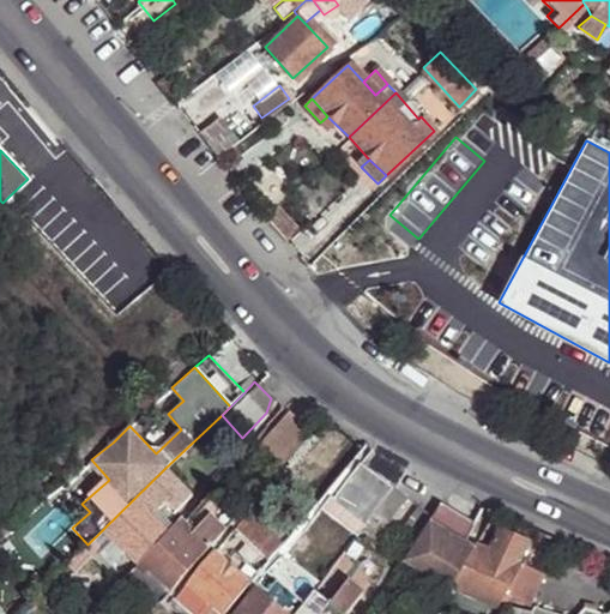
[(310,433),(289,414),(255,451),(278,470),(310,433)]
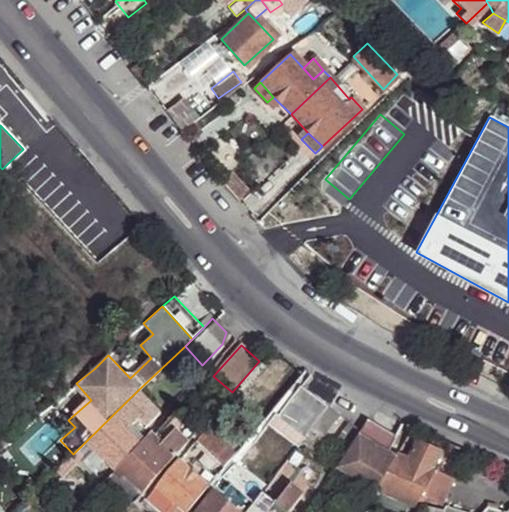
[(294,393),(288,389),(264,418),(269,423),(274,416),(302,438),(310,427),(328,405),(301,384),(294,393)]
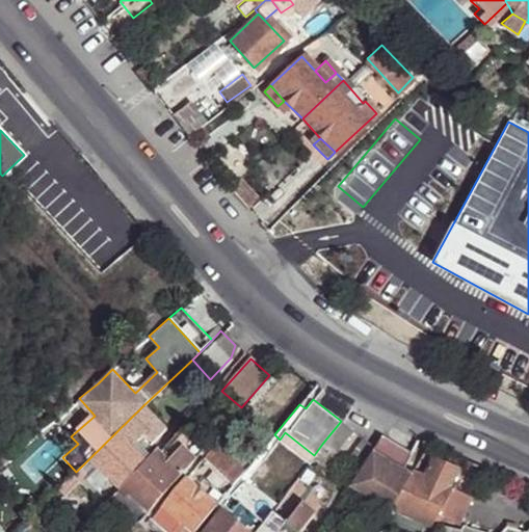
[(117,488),(143,461),(130,447),(136,441),(146,432),(154,441),(165,429),(143,405),(76,472),(90,486),(98,479),(93,473),(98,468),(117,488)]
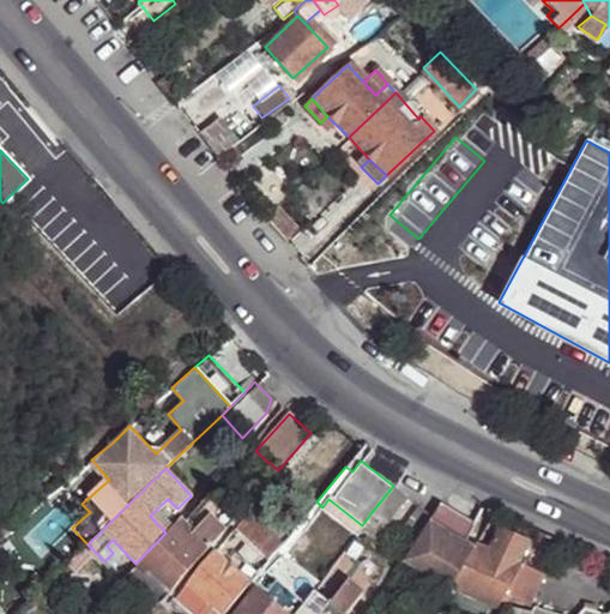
[(405,495),(393,486),(372,512),(385,522),(405,495)]
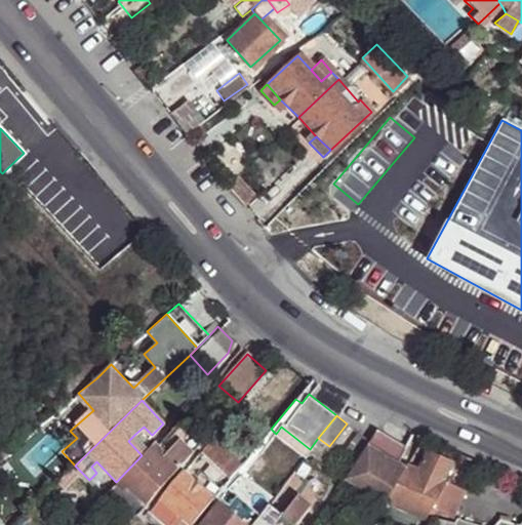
[(230,479),(242,463),(238,460),(250,447),(229,429),(217,442),(213,438),(201,453),(230,479)]
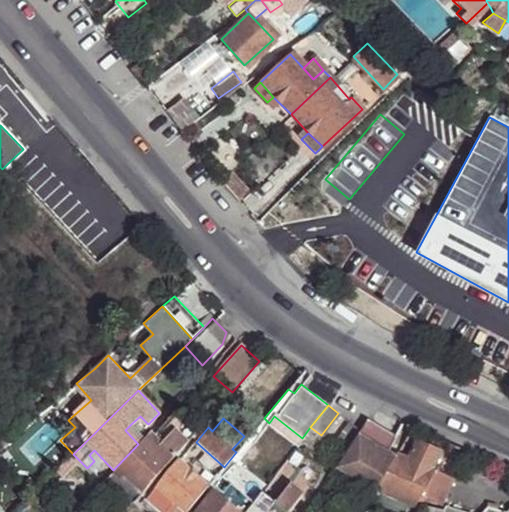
[(396,433),(367,419),(360,429),(343,451),(333,466),(366,485),(387,447),(396,433)]
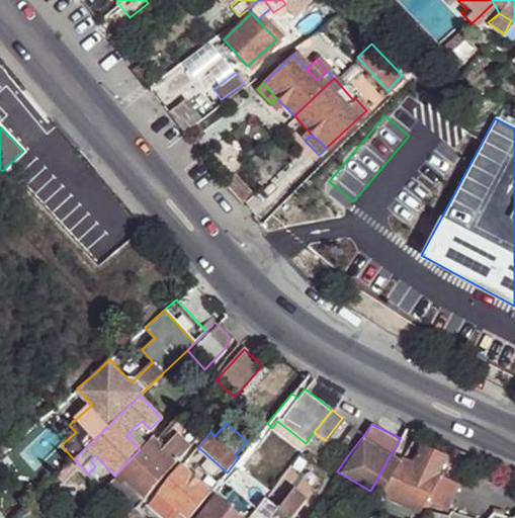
[(347,456),(364,434),(352,426),(336,448),(347,456)]
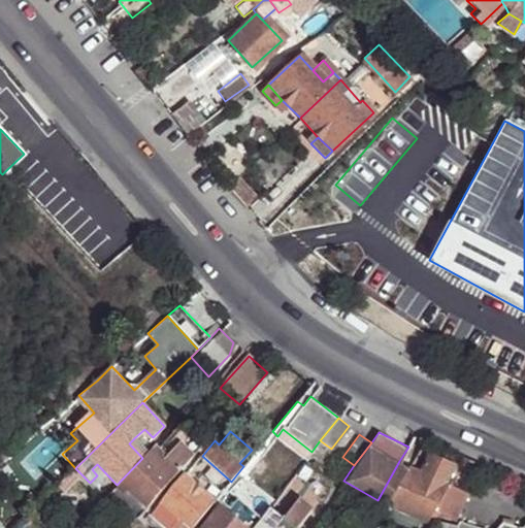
[(129,443),(142,458),(149,451),(135,437),(129,443)]
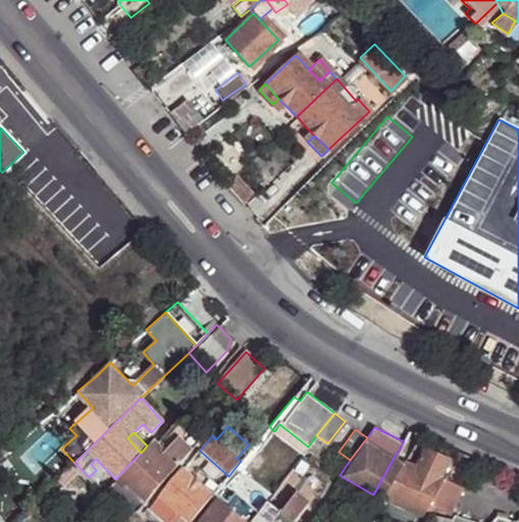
[(161,459),(147,446),(141,453),(115,479),(112,482),(120,490),(125,482),(146,502),(193,450),(179,437),(167,452),(161,459)]
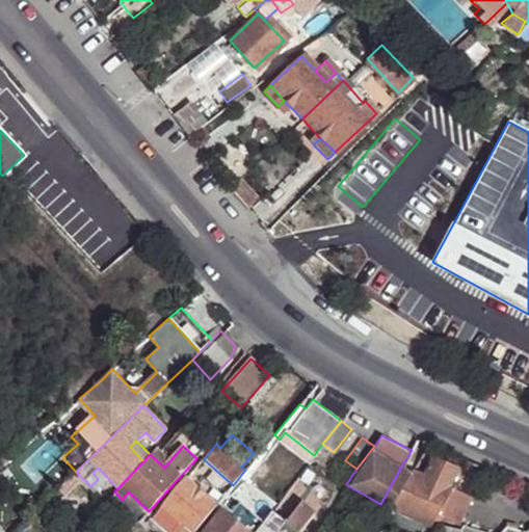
[(157,447),(150,454),(164,468),(170,460),(157,447)]
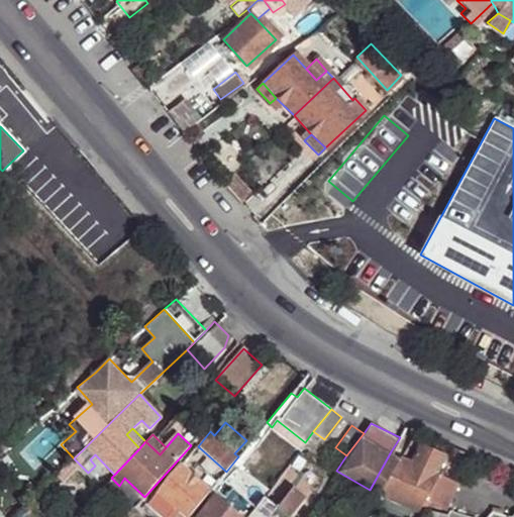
[(470,454),(452,446),(440,474),(457,481),(470,454)]
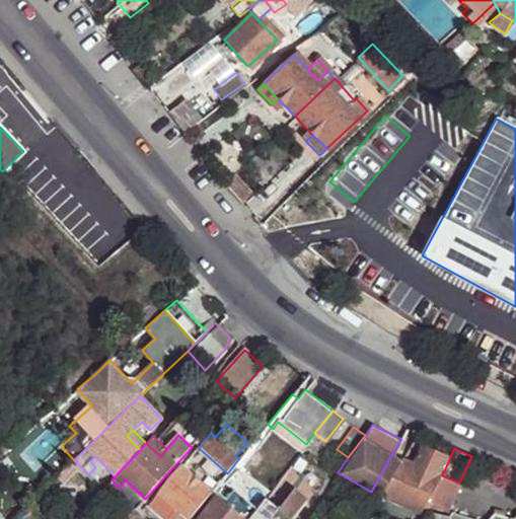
[(412,464),(400,458),(373,506),(402,518),(413,518),(419,509),(422,511),(437,477),(435,475),(444,458),(421,449),(412,464)]
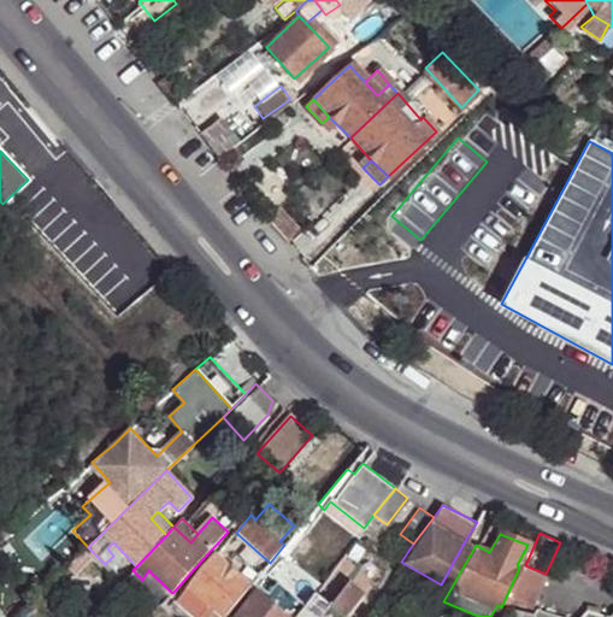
[(466,539),(441,585),(449,589),(476,545),(466,539)]
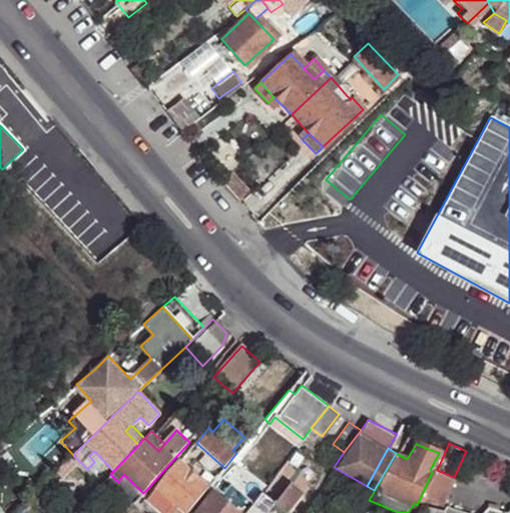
[(70,457),(55,471),(62,478),(77,464),(70,457)]
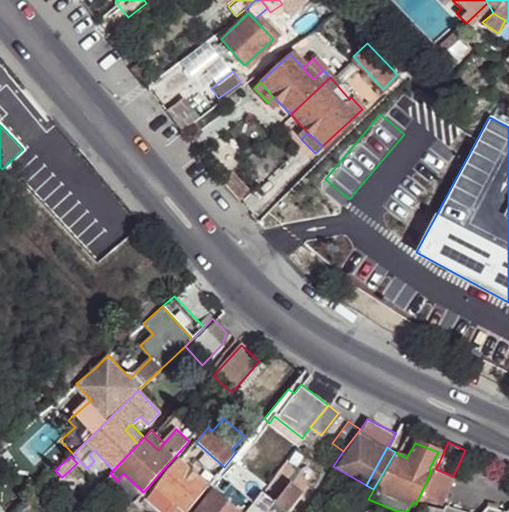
[(186,511),(208,486),(179,462),(157,487),(179,507),(174,511),(186,511)]
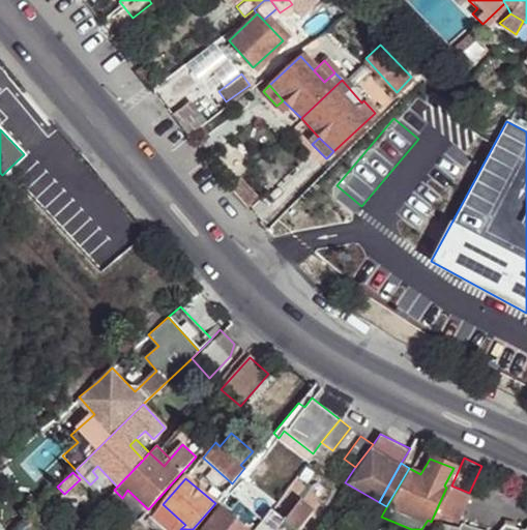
[(148,509),(127,490),(122,498),(142,517),(148,509)]
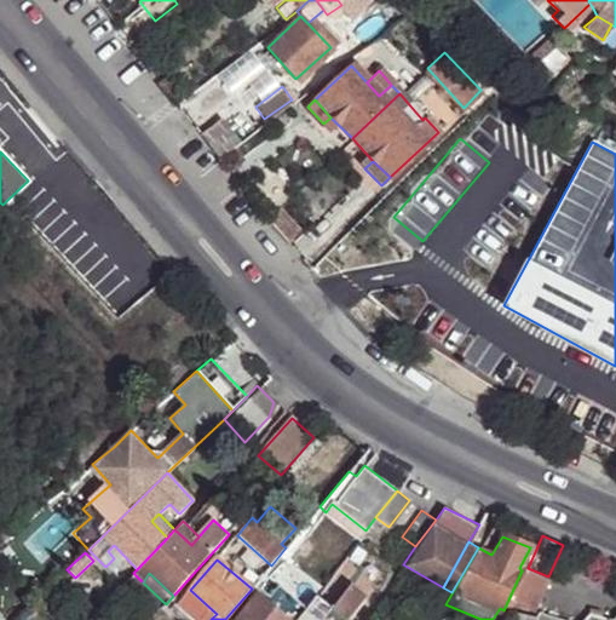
[(289,619),(294,619),(315,595),(309,591),(306,593),(298,587),(297,590),(291,584),(287,589),(281,585),(268,601),(289,619)]
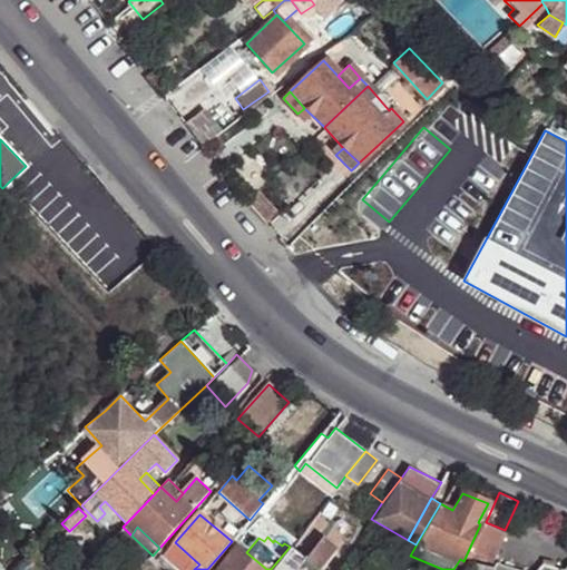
[(322,537),(303,559),(319,569),(335,548),(322,537)]
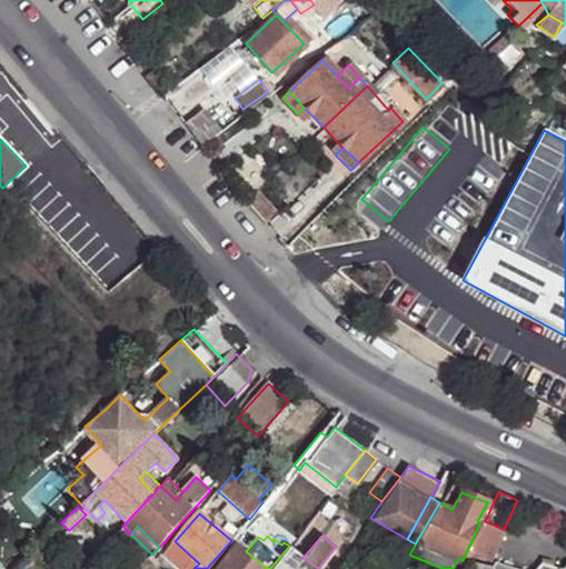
[(165,552),(182,568),(194,568),(199,563),(175,541),(165,552)]
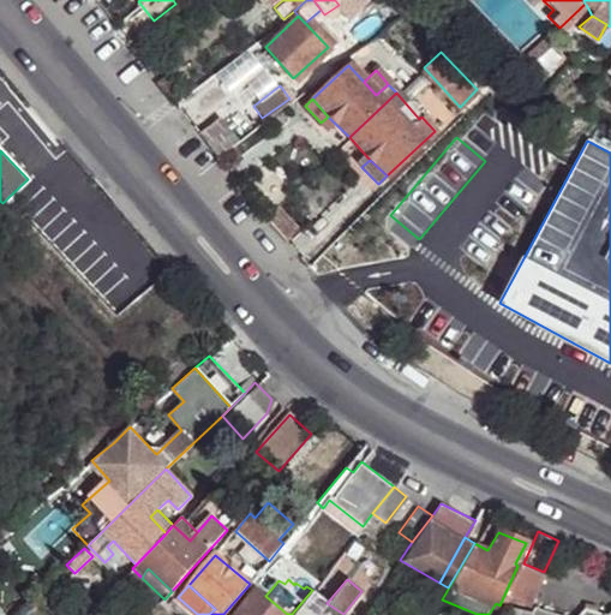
[(256,590),(234,614),(287,614),(265,596),(256,590)]
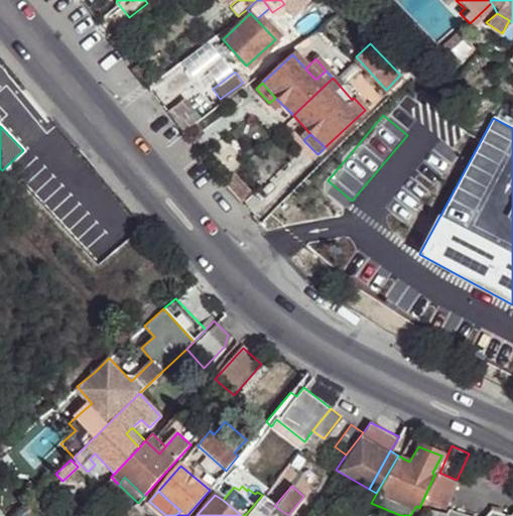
[(274,506),(262,495),(245,515),(287,515),(288,515),(274,506)]
